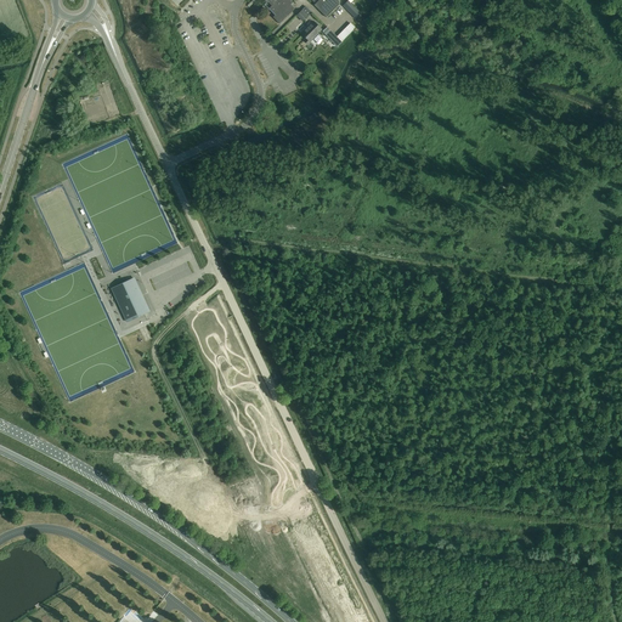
[(298,11),(290,5),(293,3),(290,0),(264,0),(267,3),(269,0),(273,5),(271,6),(271,7),(269,9),(275,15),(273,17),(280,24),(288,16),(290,18),(298,11)]
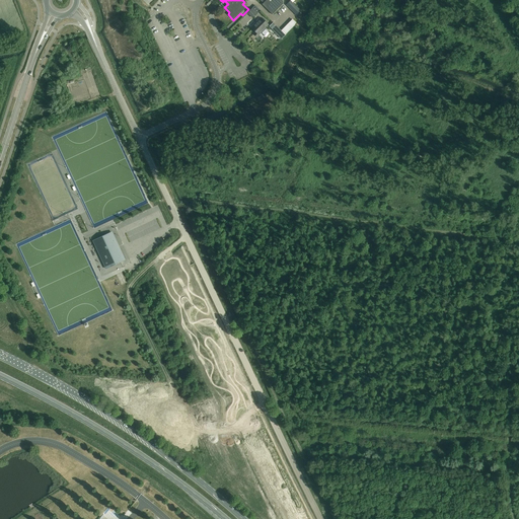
[(260,0),(263,2),(264,0),(266,0),(263,4),(272,14),(283,4),(283,1),(281,0),(260,0)]
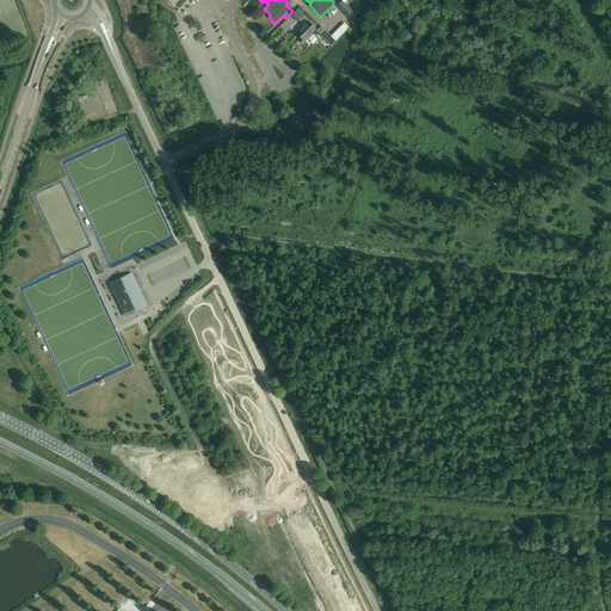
[(355,13),(345,4),(347,1),(346,0),(341,0),(337,6),(350,18),(355,13)]
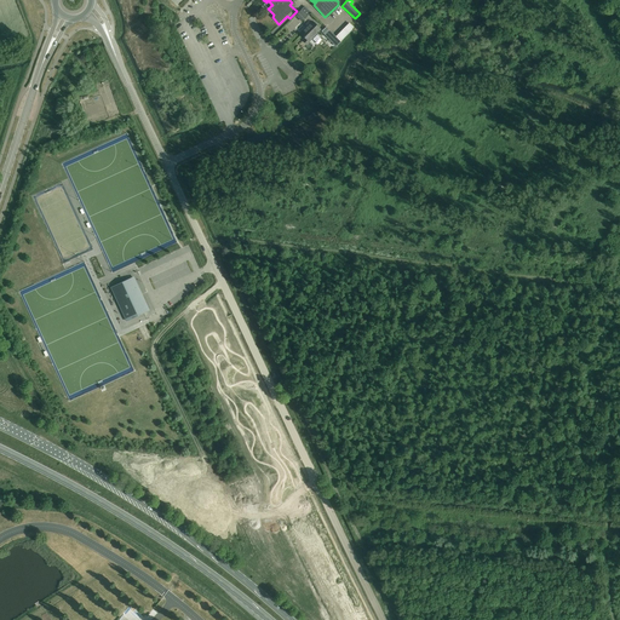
[(302,10),(296,16),(302,22),(308,16),(311,13),(305,7),(302,10)]
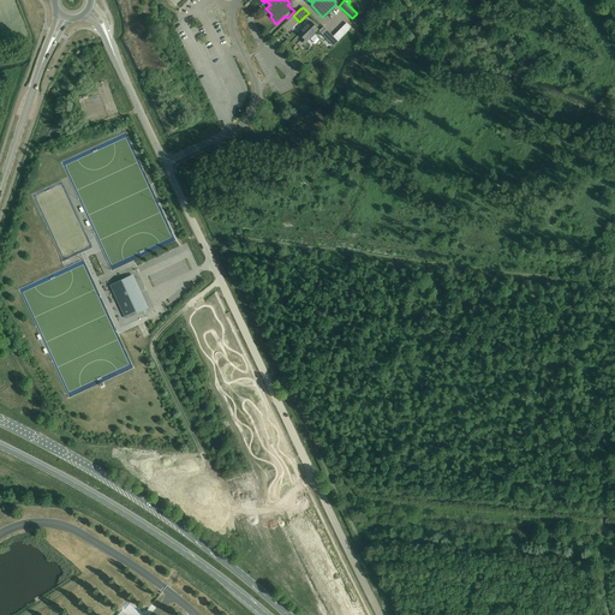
[(305,27),(298,34),(304,39),(302,41),(304,43),(310,39),(312,42),(318,36),(315,33),(318,29),(310,22),(305,27)]
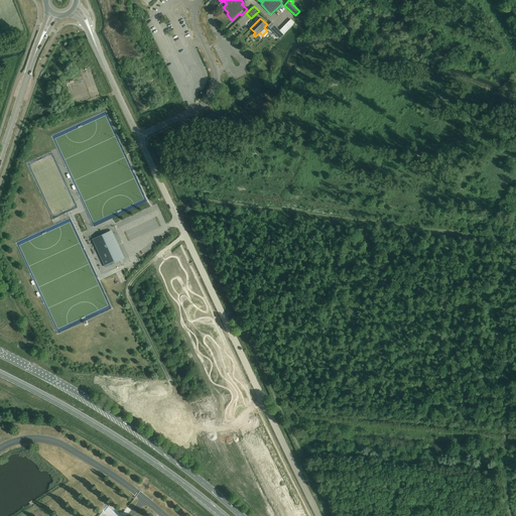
[(280,29),(284,34),(295,22),(291,18),(280,29)]
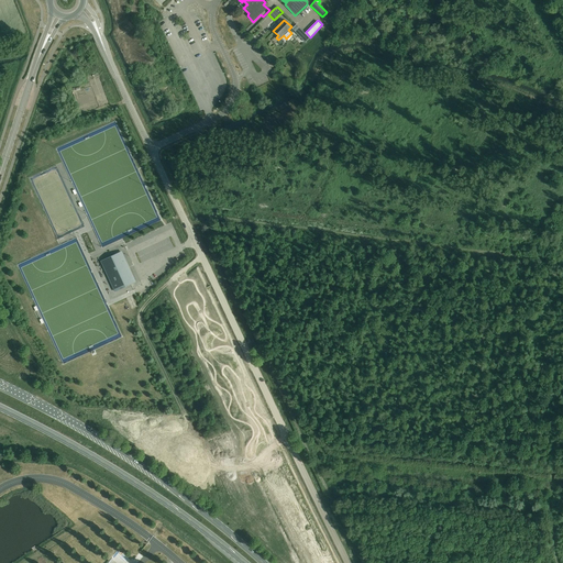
[(301,30),(296,24),(291,29),(298,35),(305,42),(309,37),(301,30)]
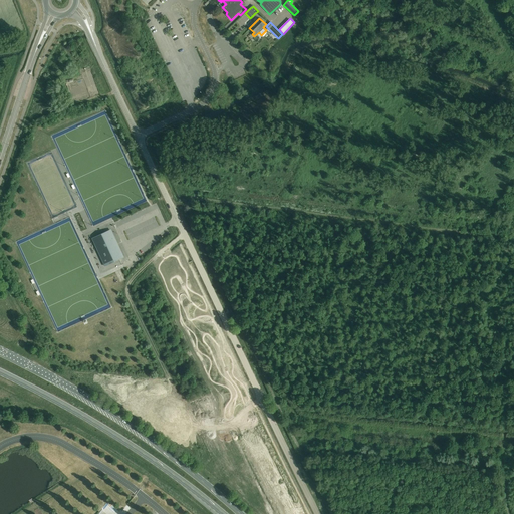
[(97,237),(95,241),(100,251),(102,251),(103,253),(101,255),(100,256),(105,266),(123,258),(114,237),(112,238),(110,234),(106,232),(97,237)]
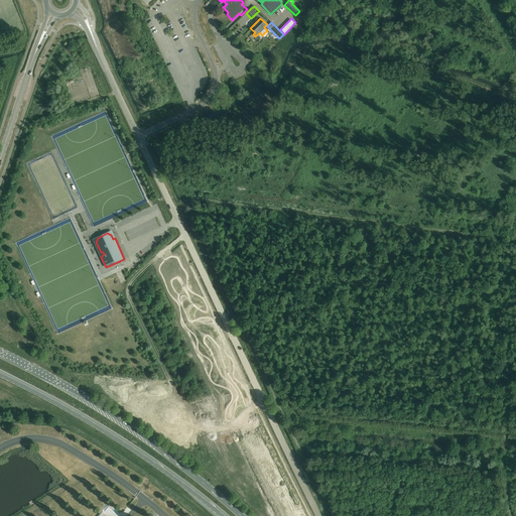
[(117,272),(121,282),(126,281),(123,270),(117,272)]
